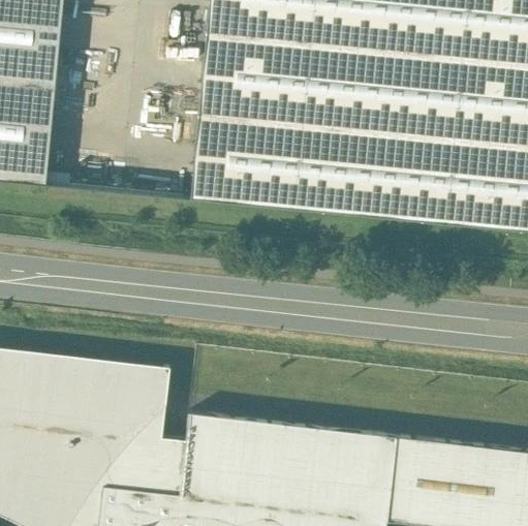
[(0,0),(0,179),(47,184),(63,0),(0,0)]
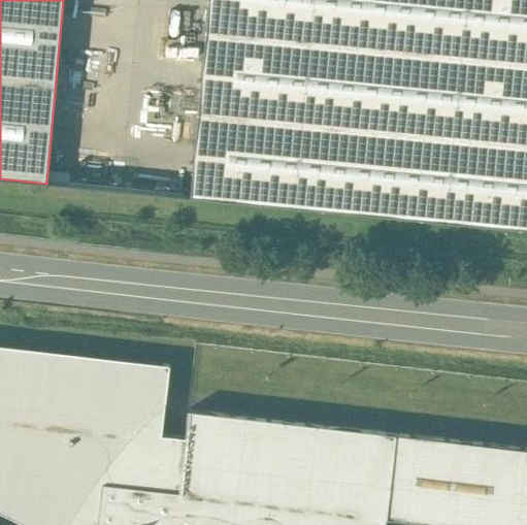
[(526,0),(208,0),(190,199),(526,231),(526,0)]
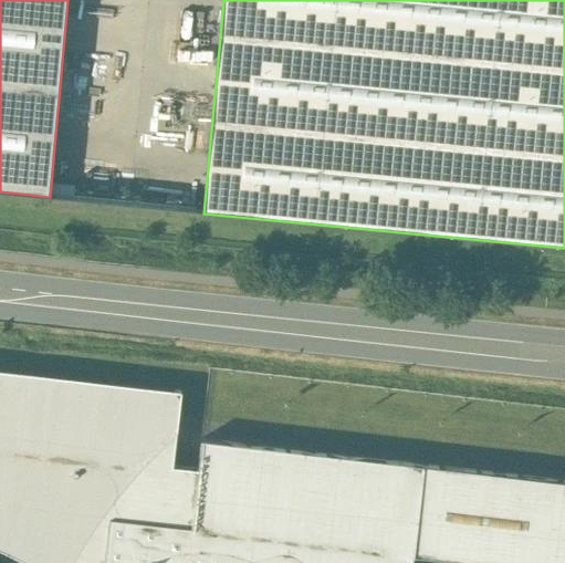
[(182,393),(0,372),(0,550),(25,562),(75,562),(80,555),(98,525),(121,496),(138,473),(157,455),(178,435),(182,393)]
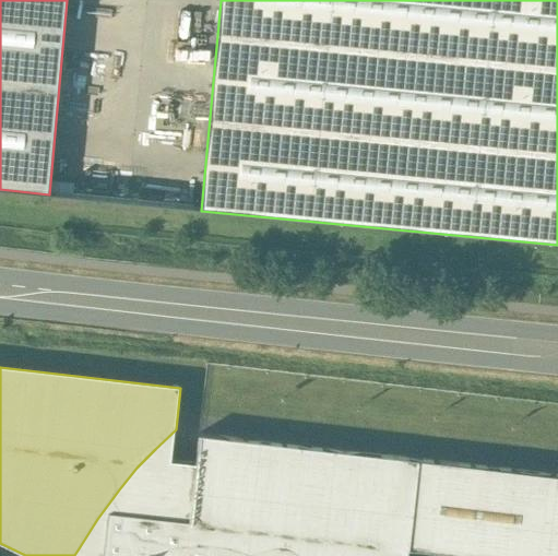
[(103,555),(108,515),(190,523),(197,465),(171,462),(176,429),(155,449),(137,468),(119,489),(97,519),(79,548),(74,555),(103,555)]
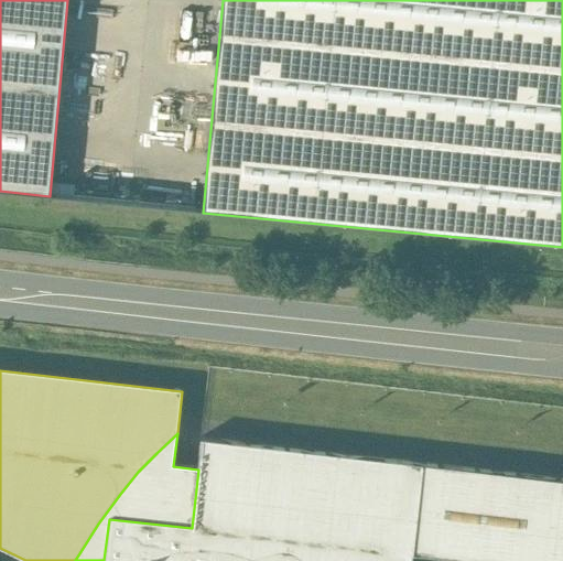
[(412,560),(413,556),(423,466),(202,442),(198,470),(192,528),(109,519),(104,560),(412,560)]
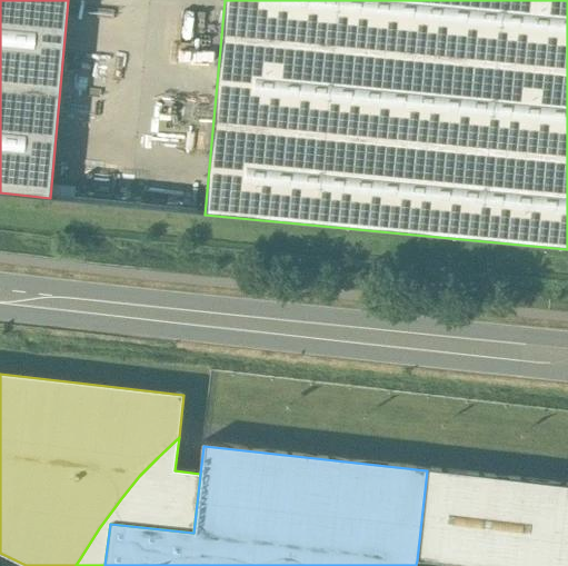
[(567,486),(427,470),(417,560),(464,565),(567,565),(567,486)]
